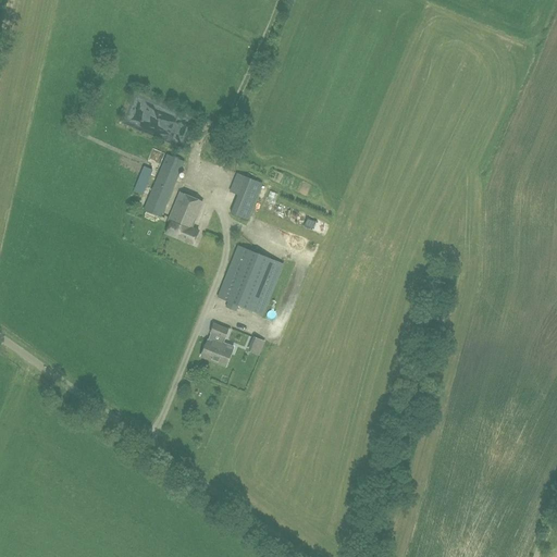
[(139,101),(132,111),(141,118),(148,108),(139,101)]
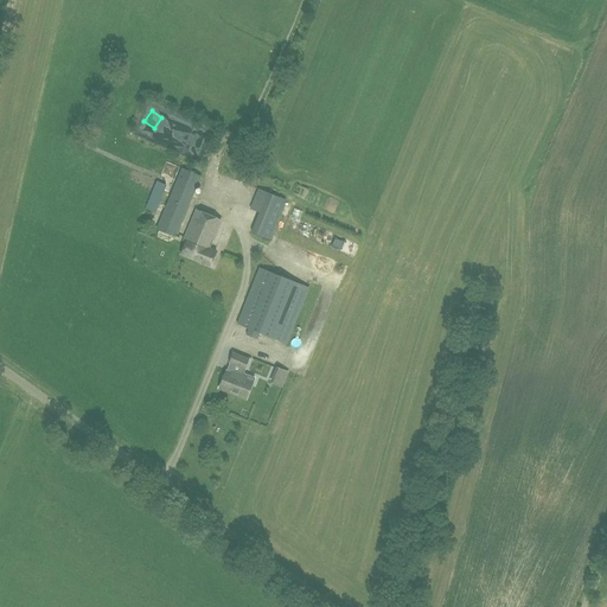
[(157,229),(176,236),(200,177),(181,168),(157,229)]
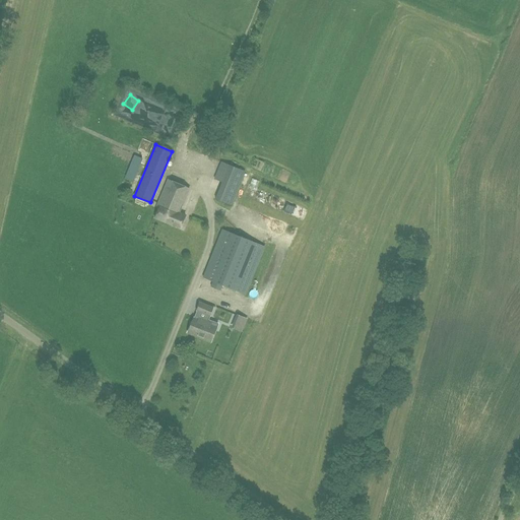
[(123,177),(130,180),(137,163),(129,159),(123,177)]
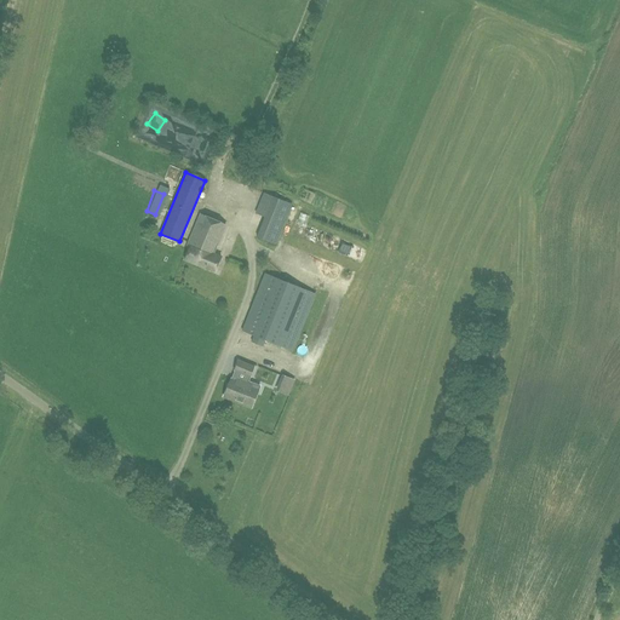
[(291,204),(264,193),(256,213),(264,217),(257,237),(275,245),(291,204)]
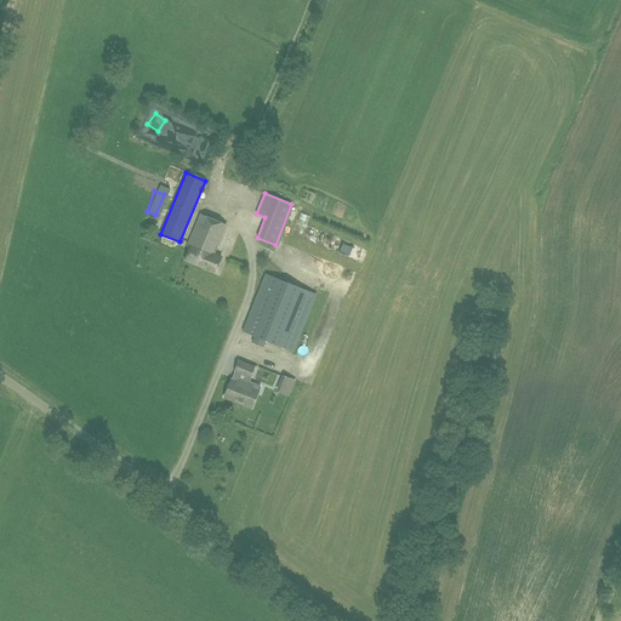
[(191,248),(184,261),(214,273),(221,258),(212,255),(224,227),(200,216),(188,246),(191,248)]
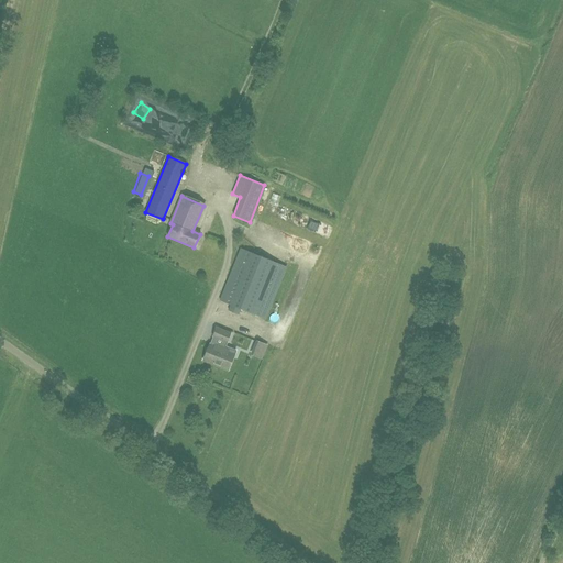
[(265,210),(286,218),(288,209),(268,201),(265,210)]
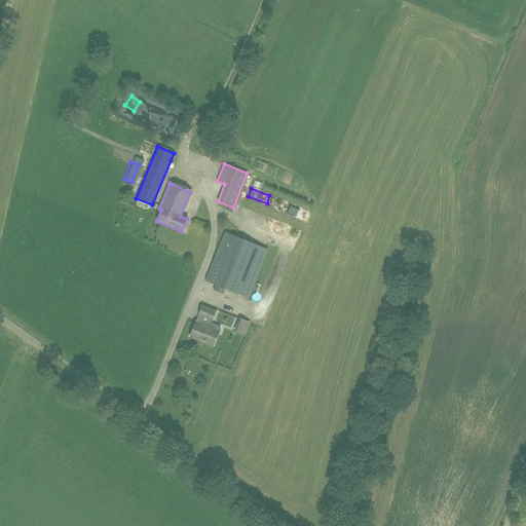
[(248,298),(268,250),(225,232),(205,280),(216,285),(214,290),(223,294),(225,289),(248,298)]
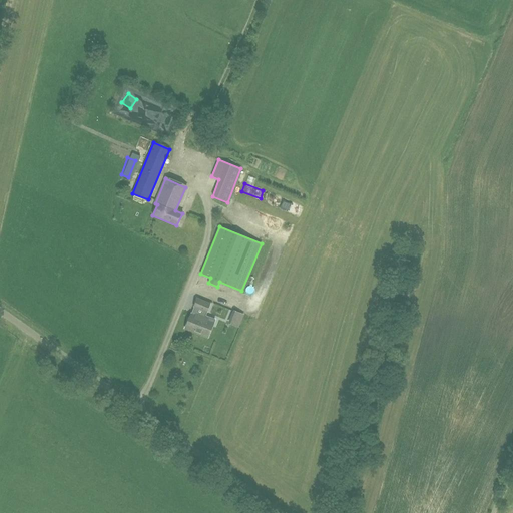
[(238,315),(232,335),(245,339),(251,320),(252,320),(265,282),(255,279),(251,294),(249,293),(242,316),(238,315)]
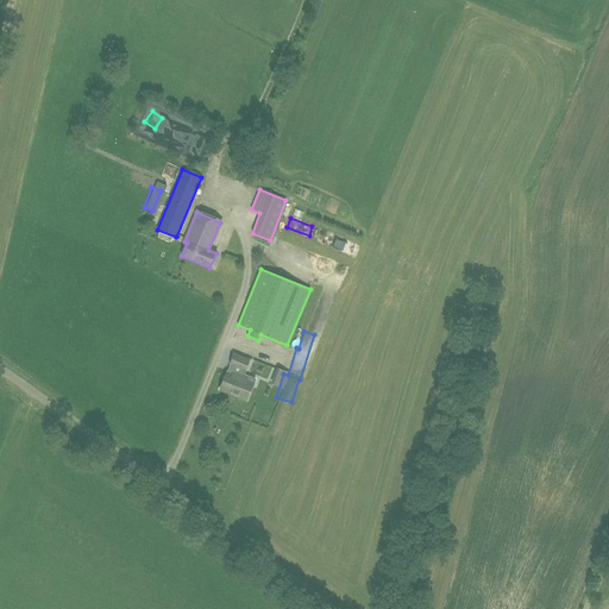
[(248,357),(249,353),(237,349),(234,355),(233,355),(230,364),(245,370),(249,360),(246,359),(246,356),(248,357)]
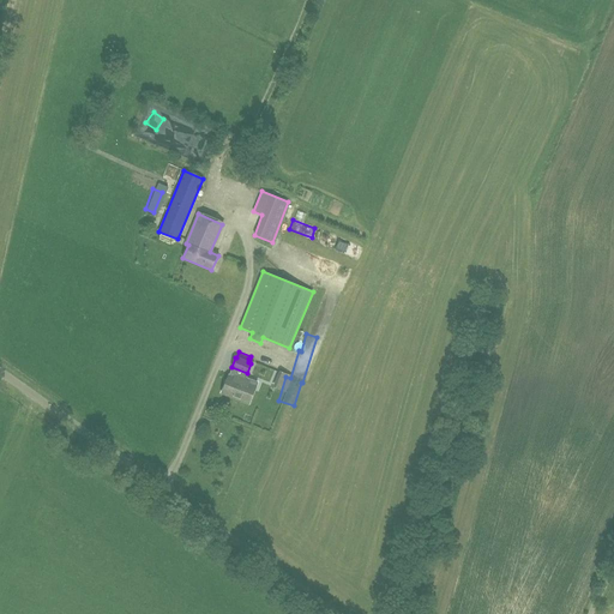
[(221,393),(248,404),(256,386),(248,383),(250,379),(235,374),(234,377),(228,375),(221,393)]
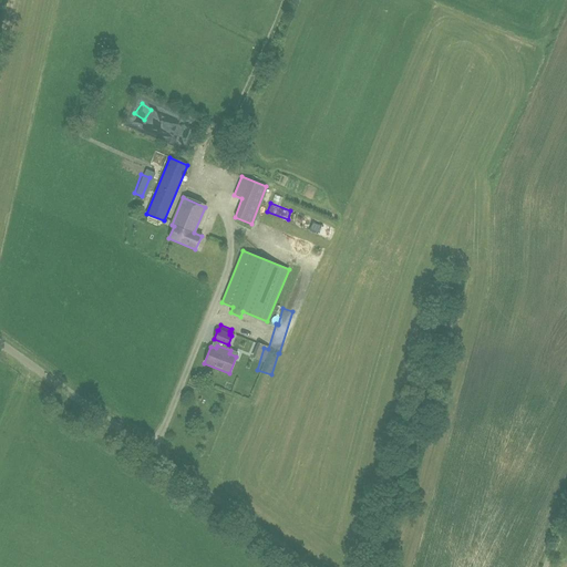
All buildings are outlined.
